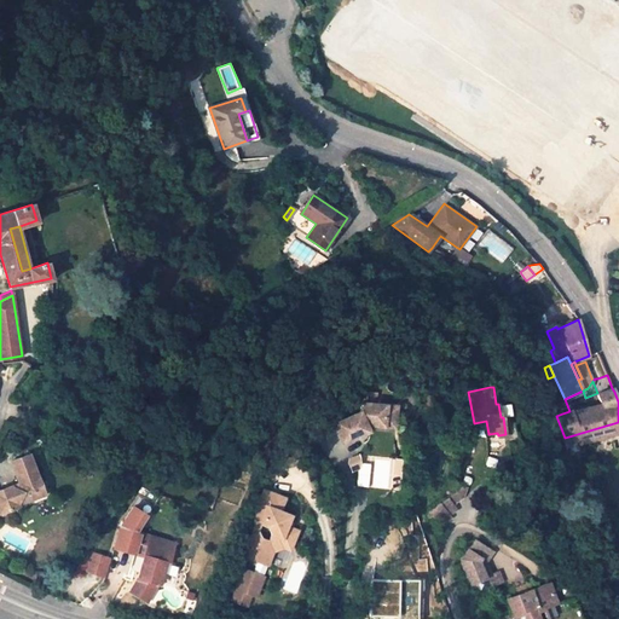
[(397,406),(363,403),(362,412),(337,423),(346,443),(363,435),(368,424),(394,428),(397,406)]
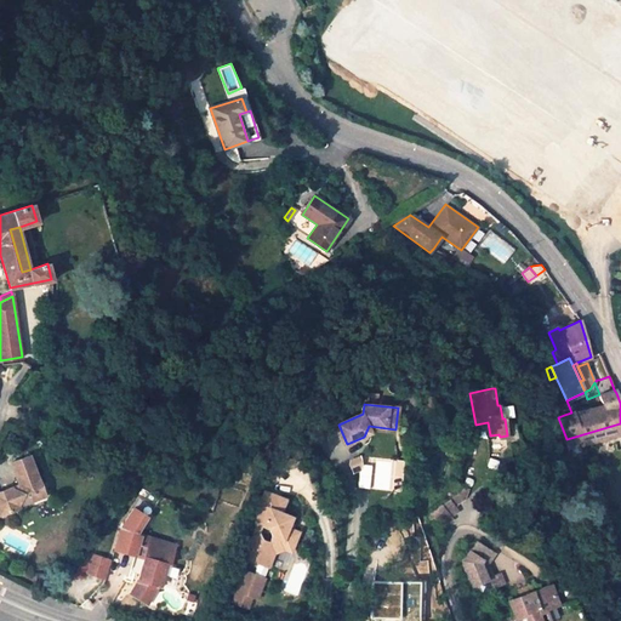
[(620,434),(620,423),(567,439),(570,446),(614,434),(615,437),(620,434)]
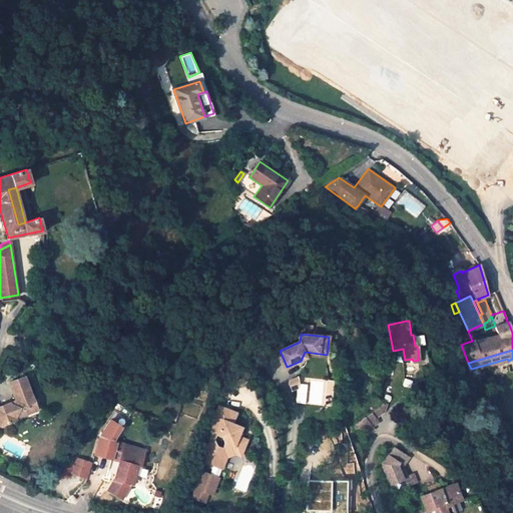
[(0,406),(0,425),(1,426),(15,421),(15,419),(30,414),(27,406),(35,403),(25,377),(9,383),(16,401),(0,406)]
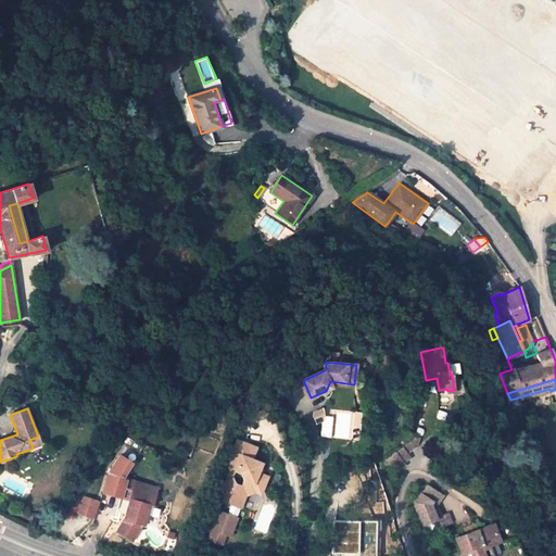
[(409,442),(402,446),(407,453),(416,446),(419,437),(412,434),(409,442)]
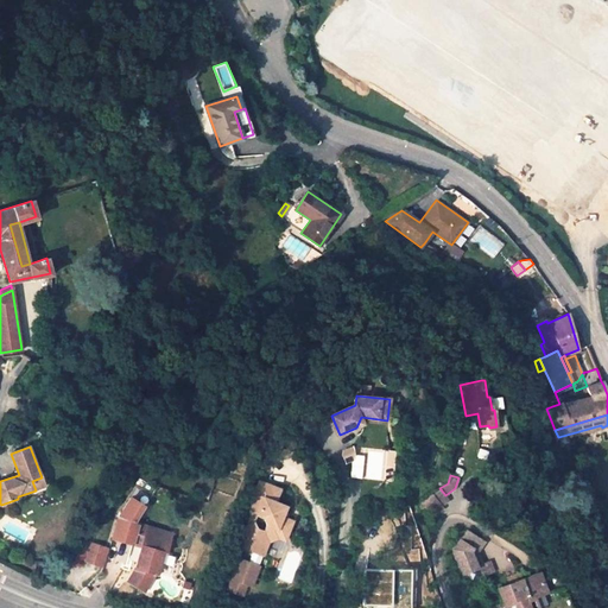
[(42,477),(32,481),(36,491),(45,487),(42,477)]
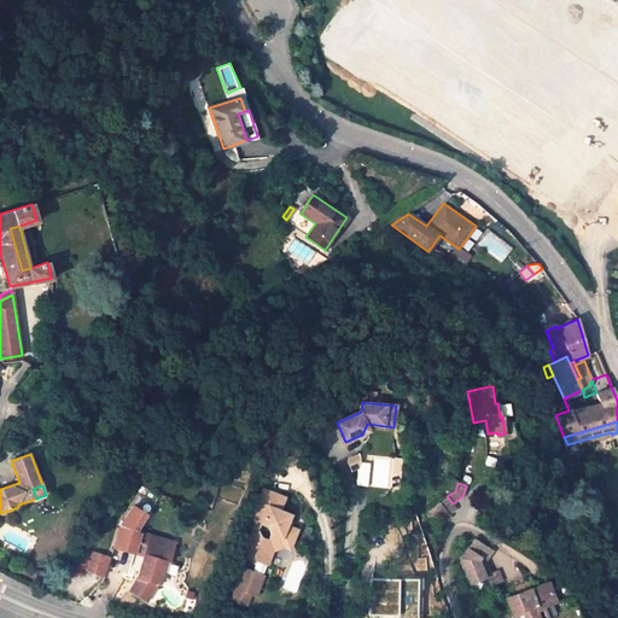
[(252,548),(248,560),(256,563),(266,566),(272,551),(285,546),(287,538),(295,542),(299,530),(287,525),(285,525),(283,519),(285,514),(281,512),(286,501),(266,493),(255,518),(263,522),(262,525),(269,528),(272,535),(268,542),(262,541),(260,532),(248,536),(252,548)]
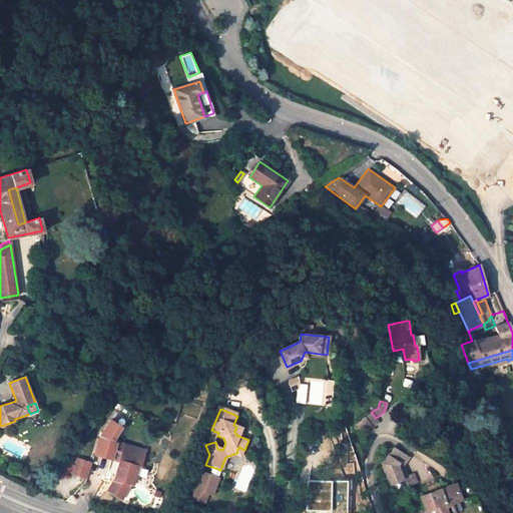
[(378,421),(376,418),(371,412),(365,417),(372,426),(378,421)]
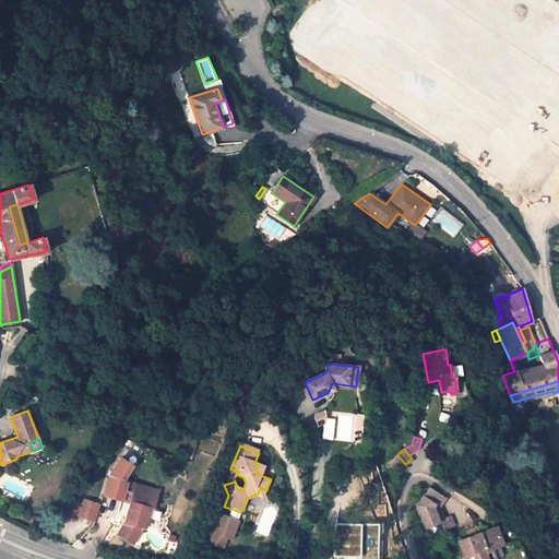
[(397,454),(388,462),(397,474),(407,467),(405,464),(397,454)]
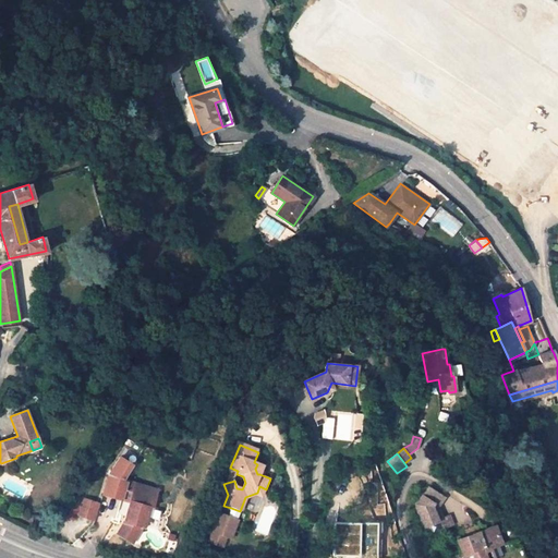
[(118,462),(109,474),(123,478),(134,464),(118,462)]
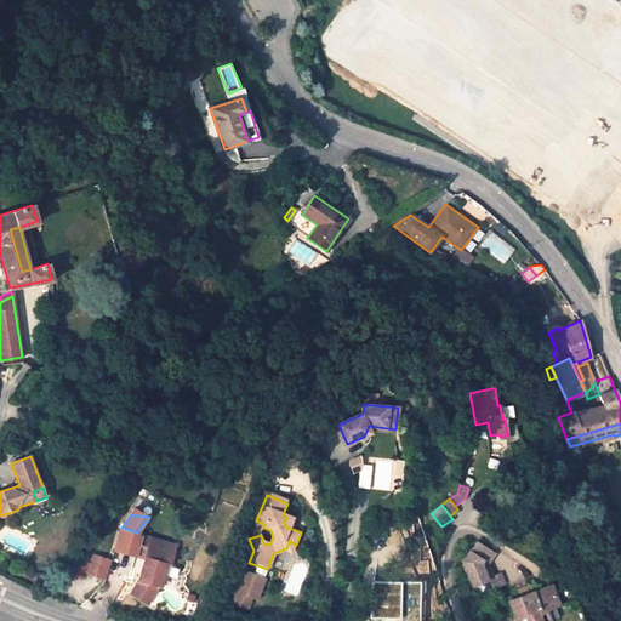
[(147,547),(138,579),(130,593),(146,603),(158,585),(160,585),(165,564),(169,565),(175,543),(137,533),(121,528),(115,548),(137,554),(140,545),(147,547)]
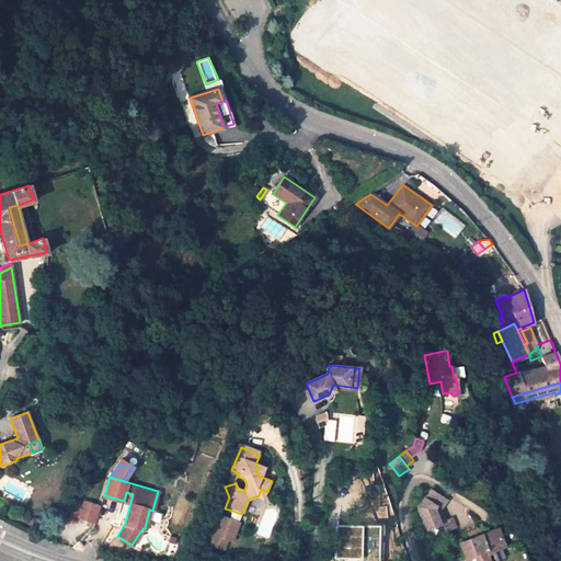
[(267,492),(261,489),(259,495),(265,499),(267,492)]
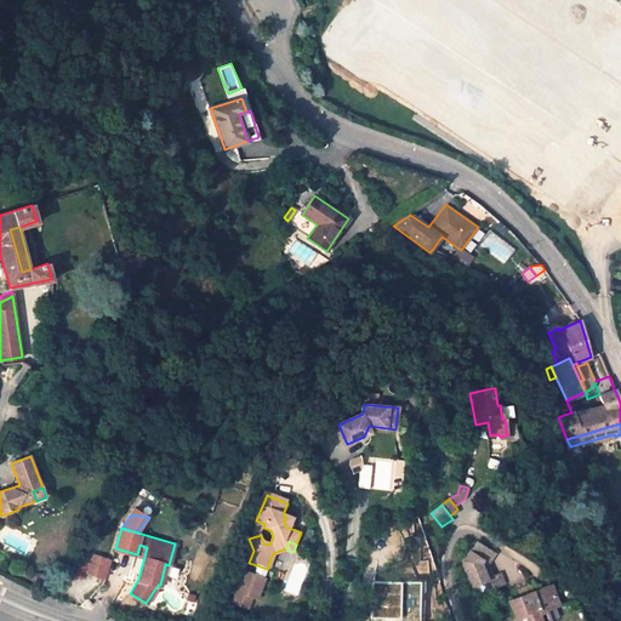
[(488,582),(486,577),(494,574),(490,567),(497,554),(476,542),(463,562),(474,587),(488,582)]
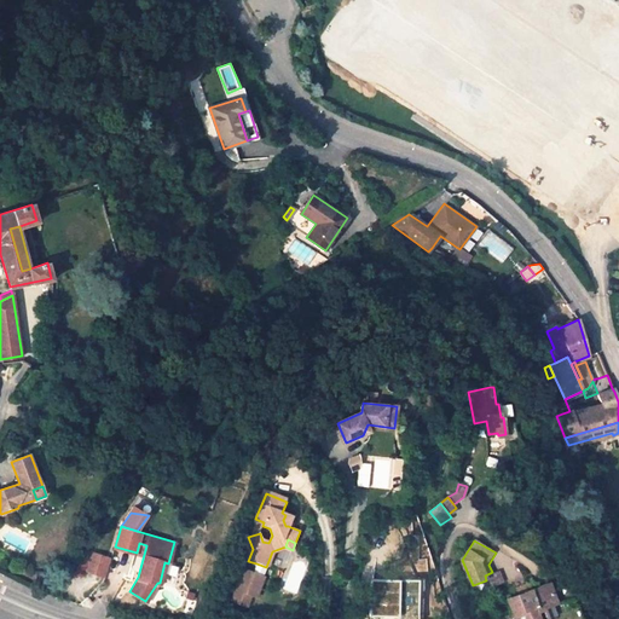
[(102,555),(92,551),(87,570),(97,572),(102,555)]
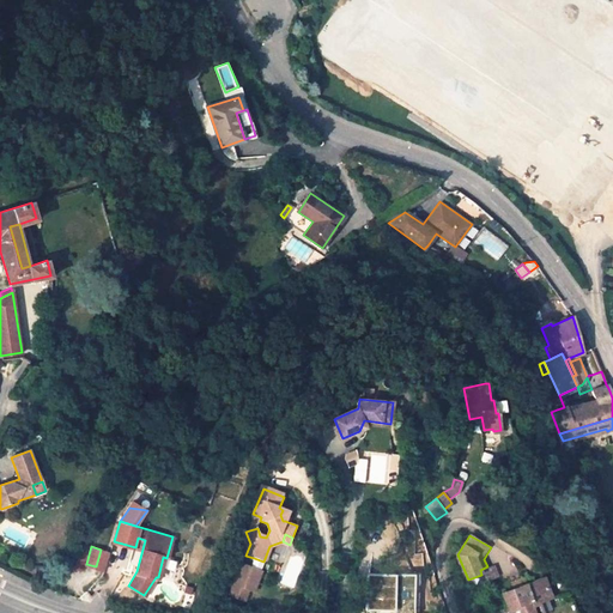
[(101,550),(96,566),(104,570),(110,553),(101,550)]
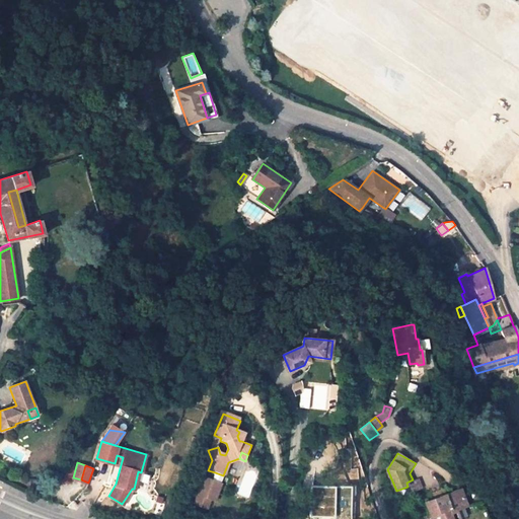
[(223,475),(215,472),(211,482),(219,485),(223,475)]
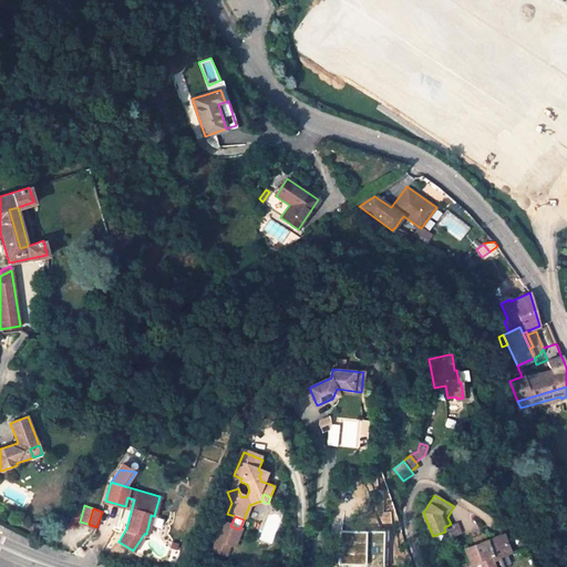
[(461,533),(456,522),(451,524),(444,527),(445,532),(449,538),(461,533)]
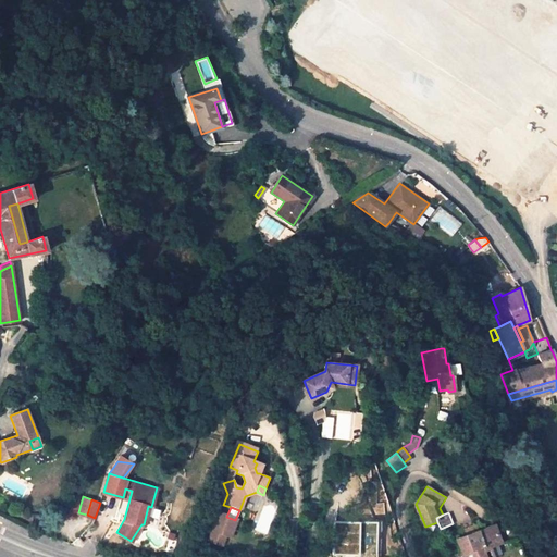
[(226,517),(218,514),(207,542),(220,547),(223,536),(229,539),(235,520),(226,517)]
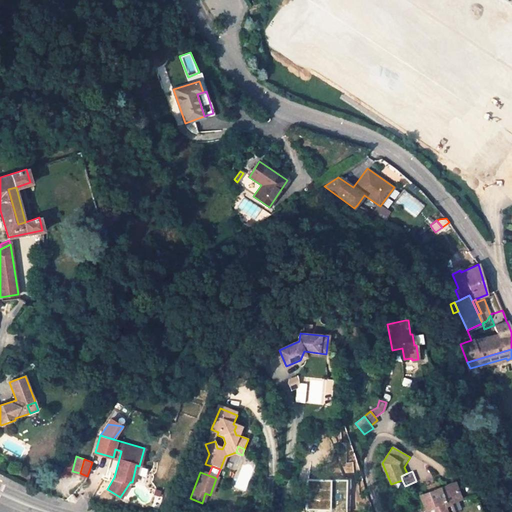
[(428,492),(439,487),(437,481),(426,485),(428,492)]
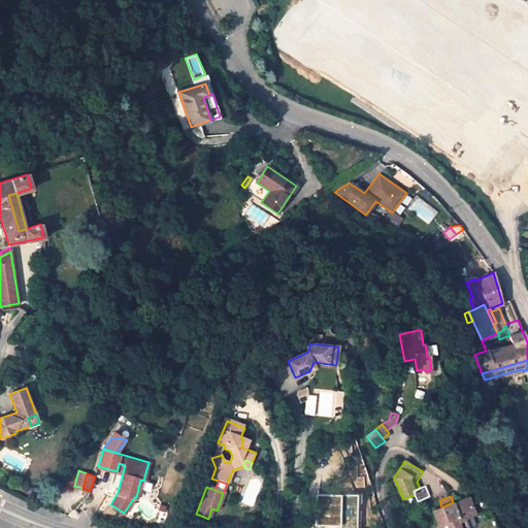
[(441,507),(432,510),(437,523),(439,523),(440,527),(467,527),(463,517),(473,513),(467,497),(453,502),(441,507)]
